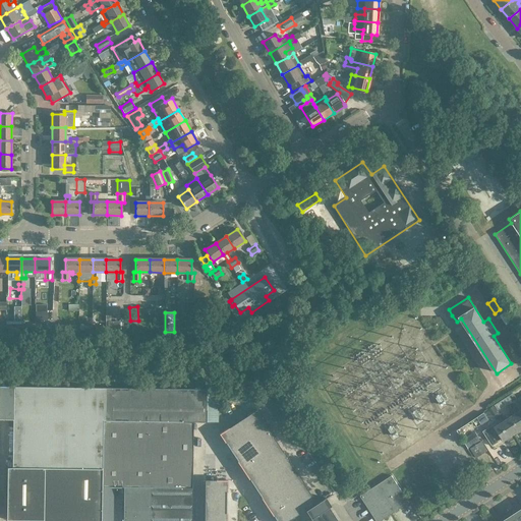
[(79,331),(92,331),(92,324),(90,324),(90,319),(81,319),(81,325),(79,325),(79,331)]
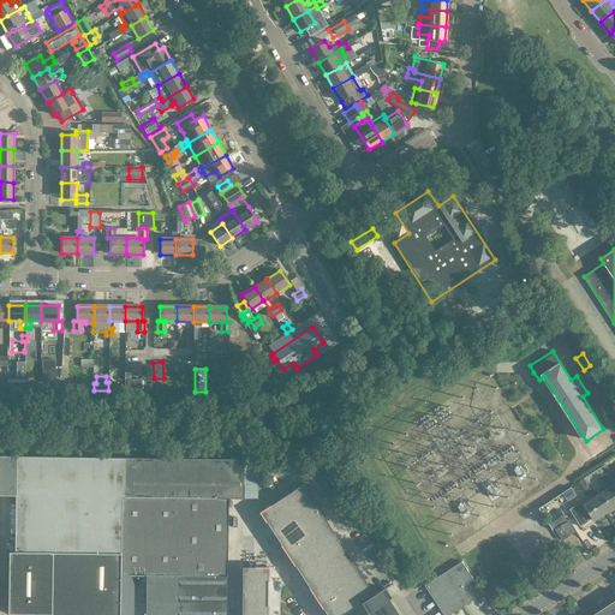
[(24,380),(7,380),(7,390),(25,389),(24,380)]
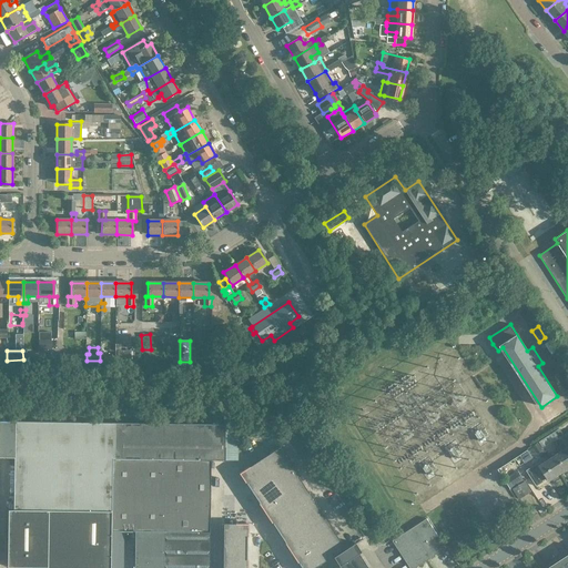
[(130,351),(118,351),(118,361),(130,361),(130,351)]
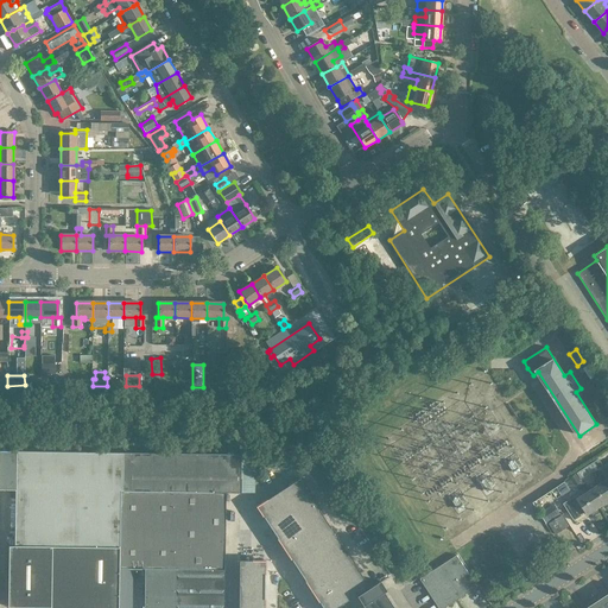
[(254,455),(16,451),(0,451),(0,489),(16,489),(14,546),(8,546),(7,607),(50,607),(118,607),(119,569),(120,492),(225,493),(254,493),(254,455)]
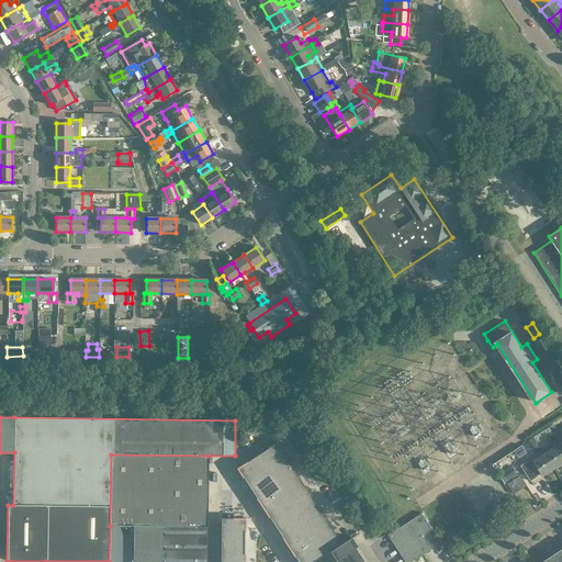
[(547,437),(542,431),(532,437),(537,442),(547,437)]
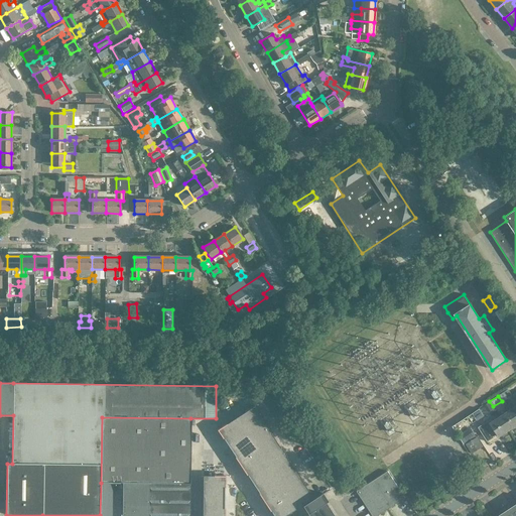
[(235,418),(247,437),(250,441),(269,429),(266,424),(265,425),(256,411),(257,411),(254,406),(235,418)]
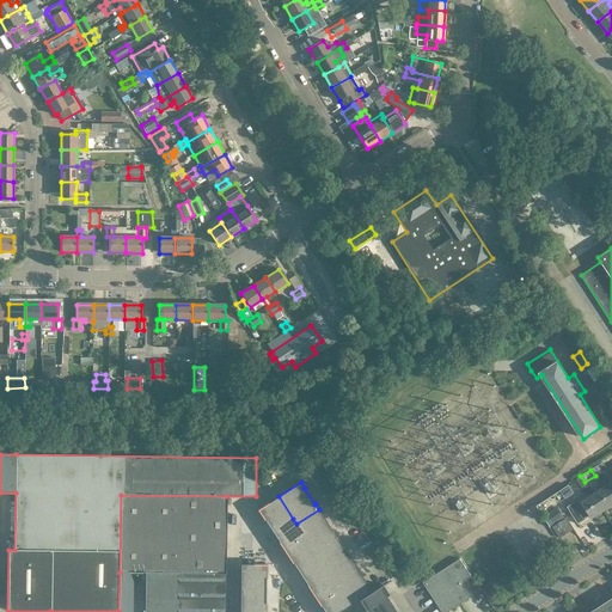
[(597,489),(598,491),(593,495),(604,510),(611,505),(611,496),(606,487),(605,487),(603,483),(597,487),(597,489)]
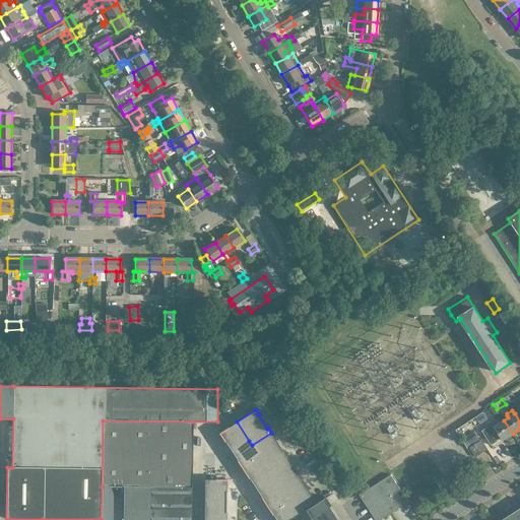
[(191,488),(192,421),(103,420),(102,486),(123,488),(191,488)]
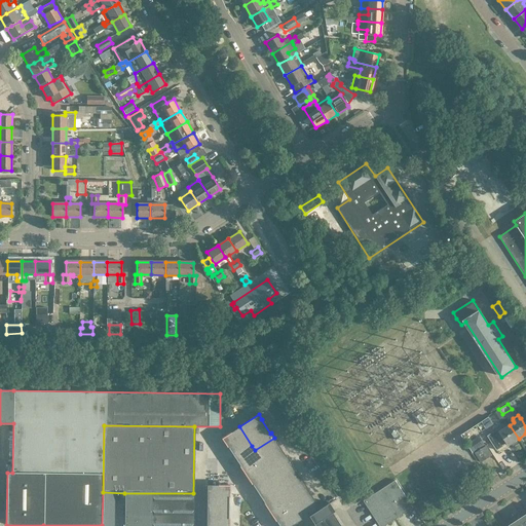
[(509,446),(519,439),(510,425),(501,430),(499,428),(487,437),(496,451),(502,447),(502,446),(506,443),(509,446)]
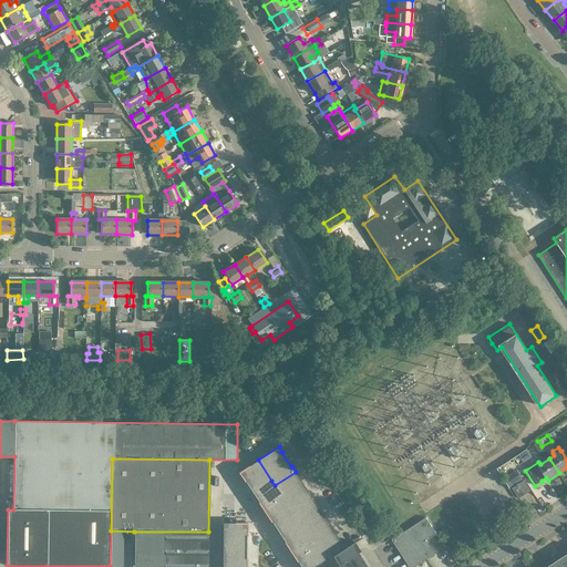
[(271,481),(258,460),(238,473),(245,484),(246,483),(251,493),(271,481)]
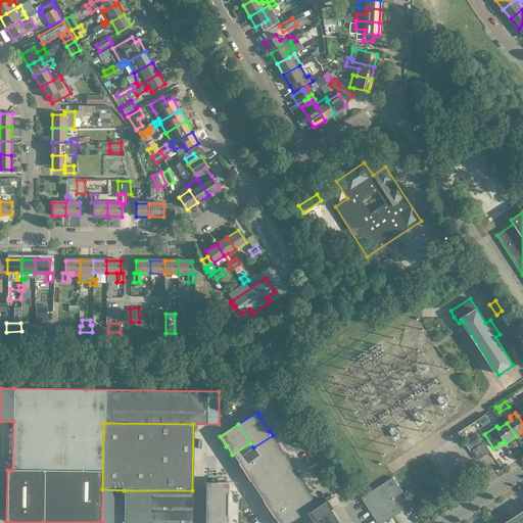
[(269,470),(288,458),(285,454),(284,454),(275,440),(276,439),(273,435),(253,447),(263,462),(269,470)]
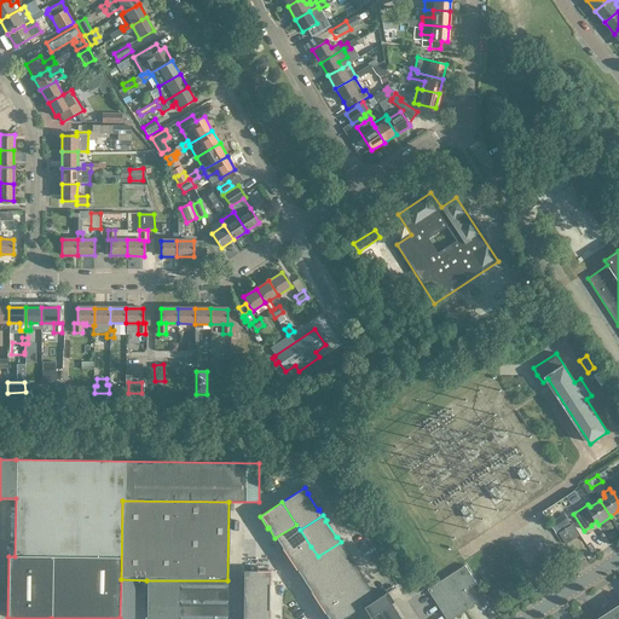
[(296,525),(275,538),(282,549),(281,550),(289,561),(311,547),(300,530),(296,525)]
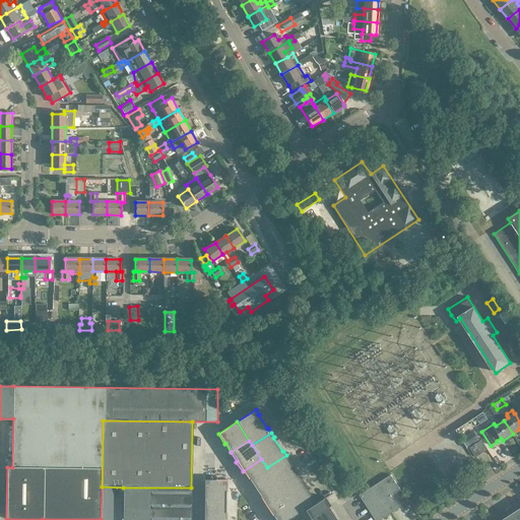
[(480,442),(469,449),(476,460),(488,453),(480,442)]
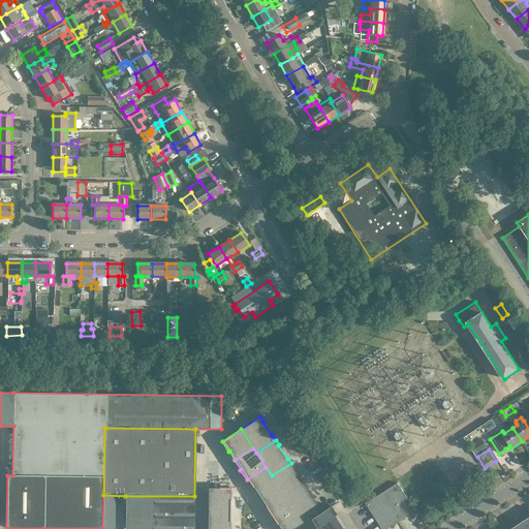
[(293,468),(291,463),(272,475),(278,485),(280,488),(298,475),(293,468)]
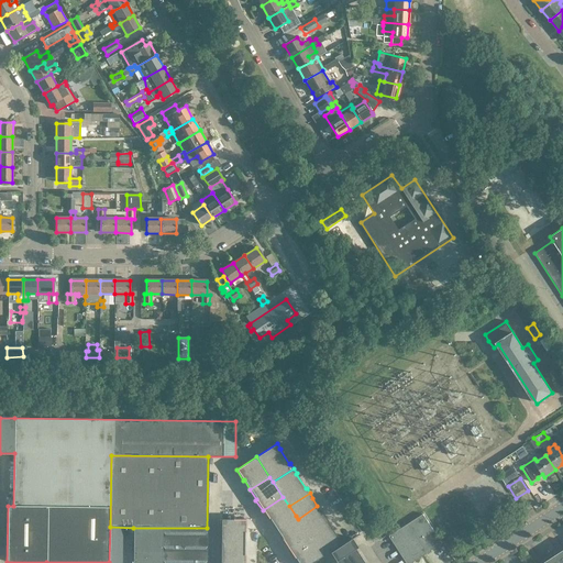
[(283,497),(263,510),(269,520),(269,519),(276,529),(296,516),(289,506),(283,497)]
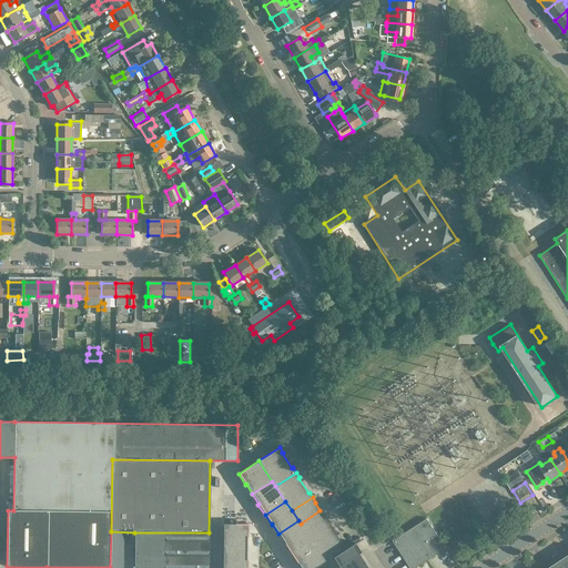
[(325,518),(320,510),(301,524),(308,536),(328,523),(325,518)]
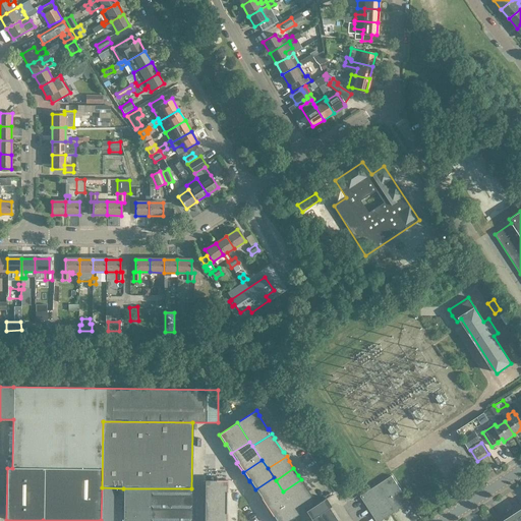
[(392,476),(377,486),(395,513),(409,503),(392,476)]
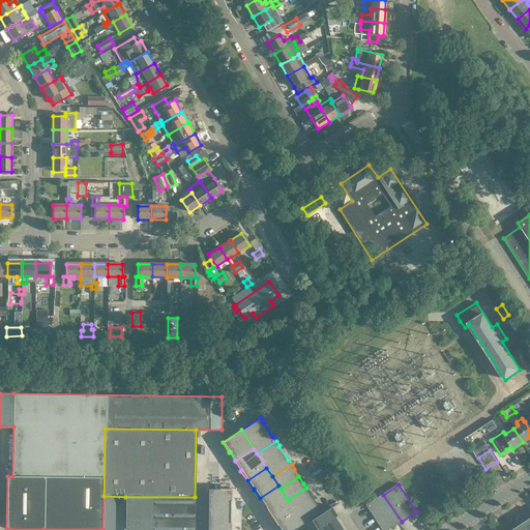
[(278,486),(260,498),(265,507),(265,508),(271,518),(291,505),(288,500),(281,489),(278,486)]
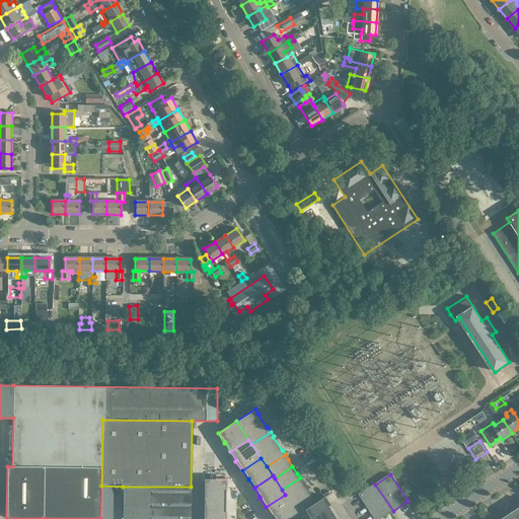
[(289,501),(307,490),(303,483),(300,477),(282,490),(285,495),(289,501)]
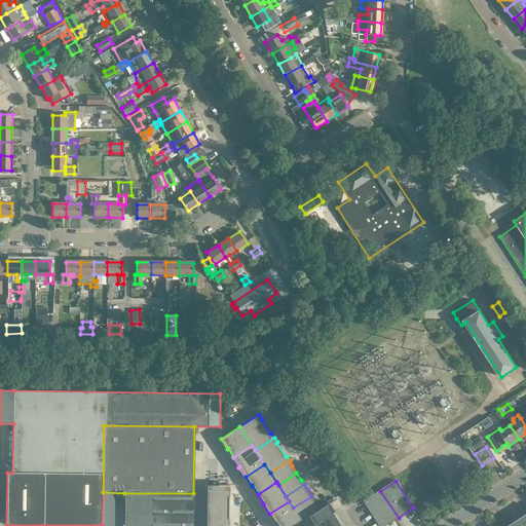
[(207,508),(228,508),(228,497),(229,497),(229,485),(207,485),(207,508)]
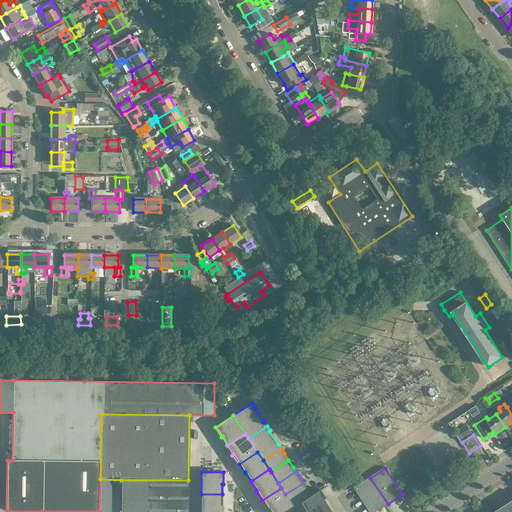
[(375,511),(388,504),(370,478),(353,488),(369,511),(375,511)]
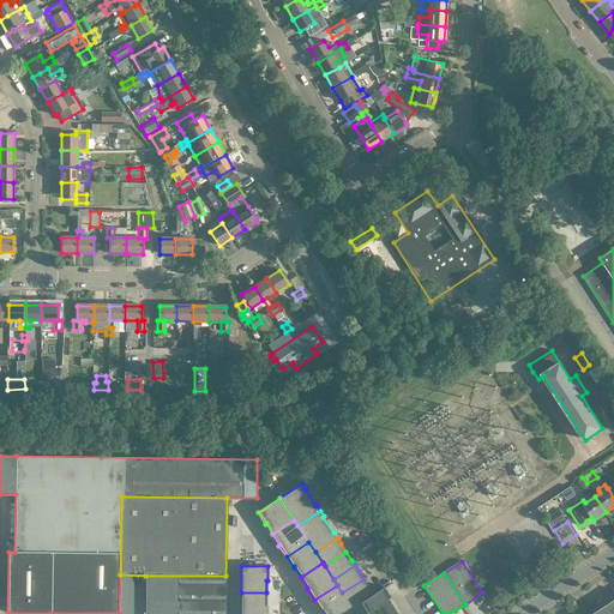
[(226,613),(226,576),(145,576),(145,613),(226,613)]
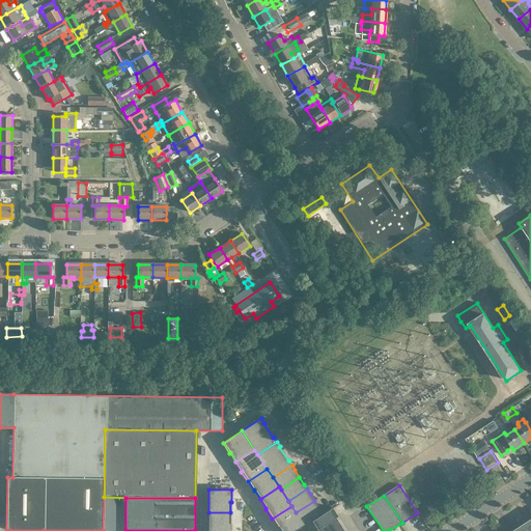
[(296,512),(304,525),(323,512),(319,507),(319,508),(314,501),(296,512)]
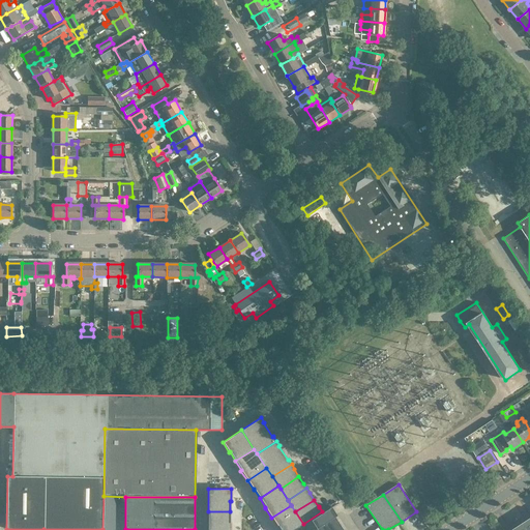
[(291,505),(271,518),(278,527),(281,529),(293,529),(303,524),(295,511),(291,505)]
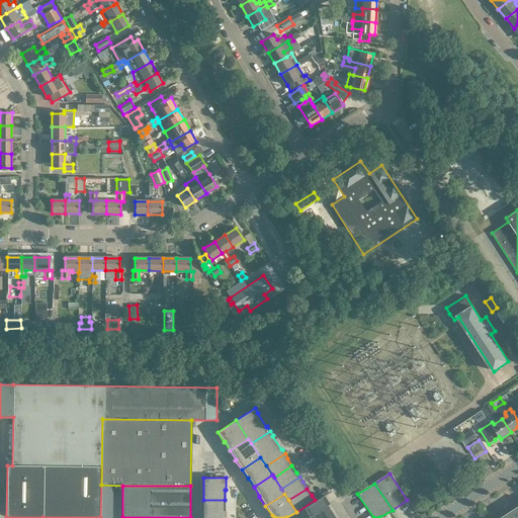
[(303,508),(309,517),(335,517),(326,504),(328,503),(323,495),(303,508)]
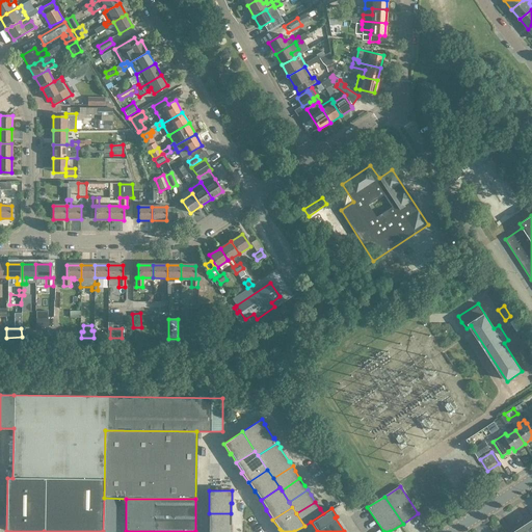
[(231,513),(209,513),(208,531),(231,531),(232,525),(231,525),(231,513)]
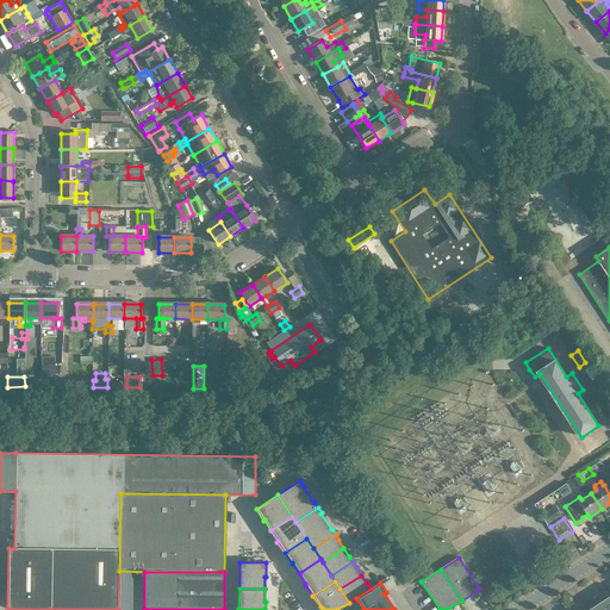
[(609,609),(609,597),(590,609),(609,609)]
